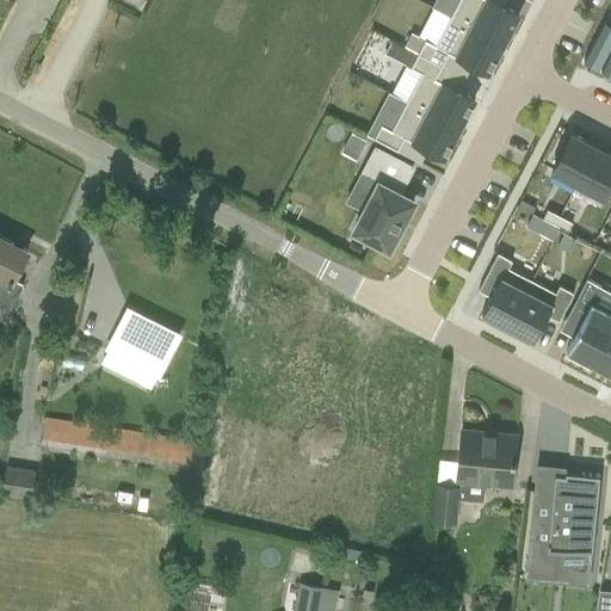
[(492,0),(461,0),(452,17),(505,44),(520,16),(492,0)]
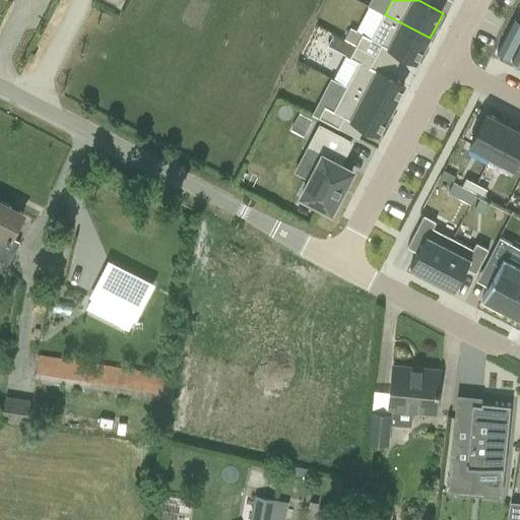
[(430,38),(385,14),(373,39),(364,34),(358,46),(378,57),(383,46),(416,63),(430,38)]
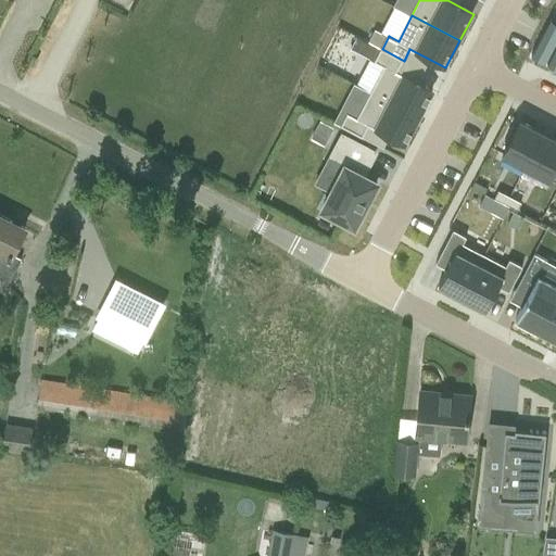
[(555,24),(551,22),(551,20),(550,20),(530,55),(531,57),(533,55),(542,60),(543,62),(544,63),(555,39),(555,24)]
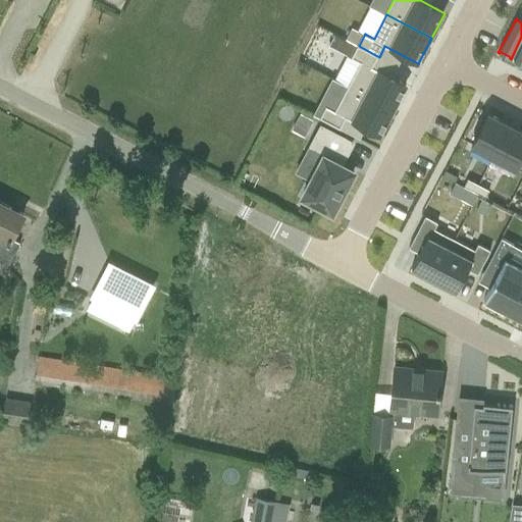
[(334,34),(328,46),(337,51),(344,39),(334,34)]
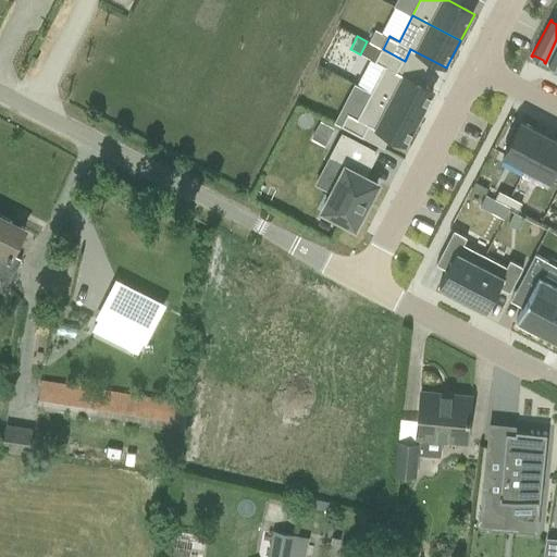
[(556,45),(547,64),(548,64),(551,63),(556,66),(556,45)]
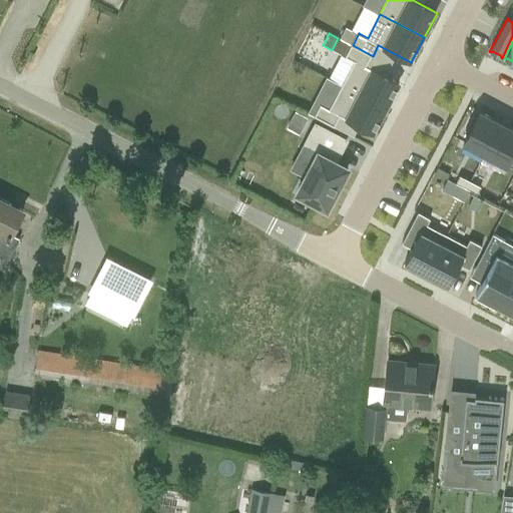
[(373,56),(353,45),(347,57),(355,62),(343,85),(387,108),(400,84),(367,66),(373,56)]
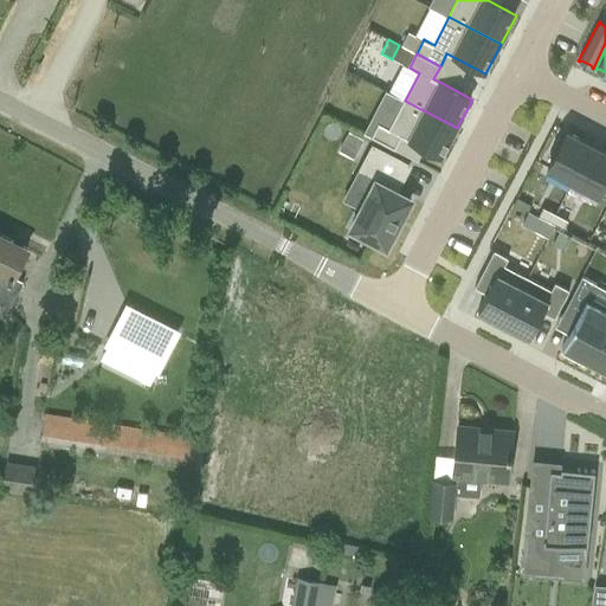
[(457,128),(405,101),(391,129),(380,123),(373,137),(397,150),(403,137),(443,158),(457,128)]
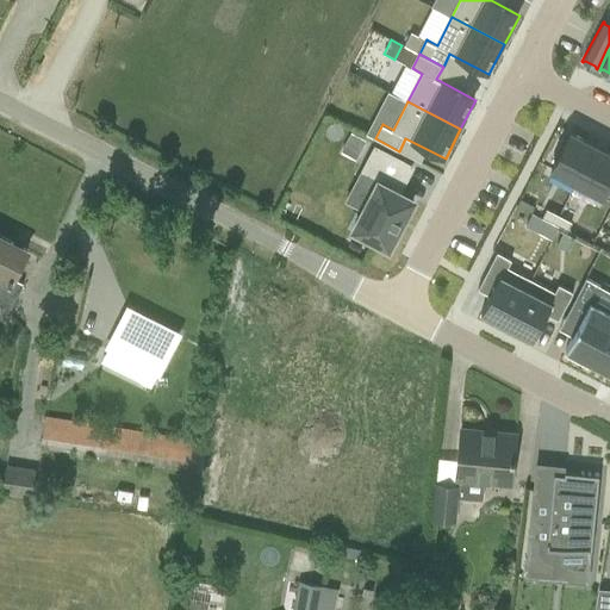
[(365,141),(352,134),(342,151),(355,159),(365,141)]
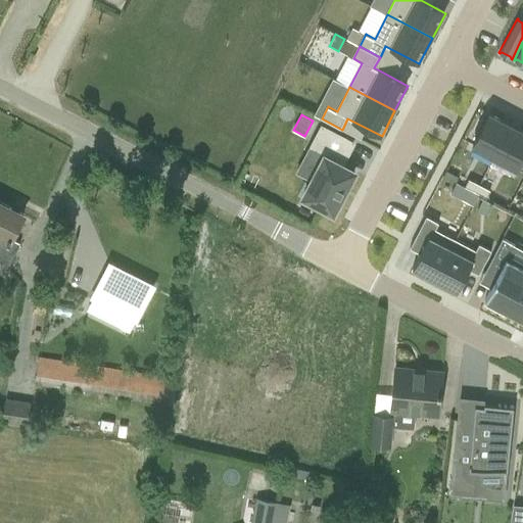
[(474,144),(494,155),(511,126),(489,114),(474,144)]
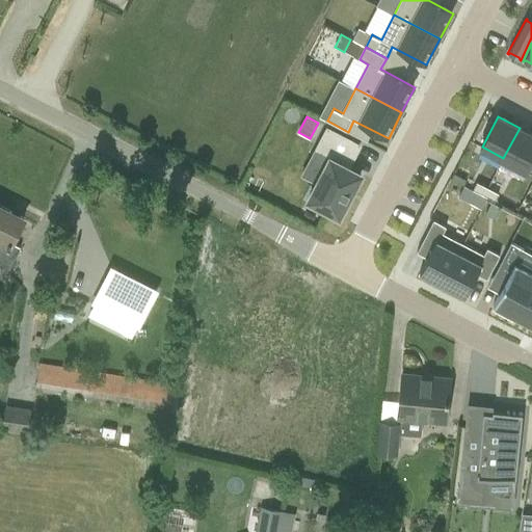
[(339,215),(361,174),(348,166),(360,144),(327,128),(315,151),(329,159),(309,200),(339,215)]
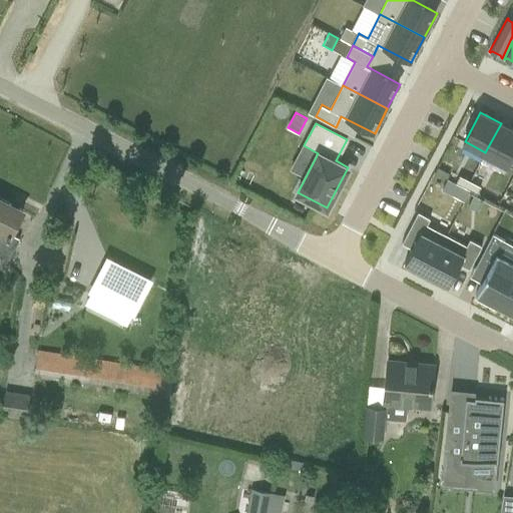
[(512,128),(501,123),(485,152),(506,163),(512,149),(512,128)]
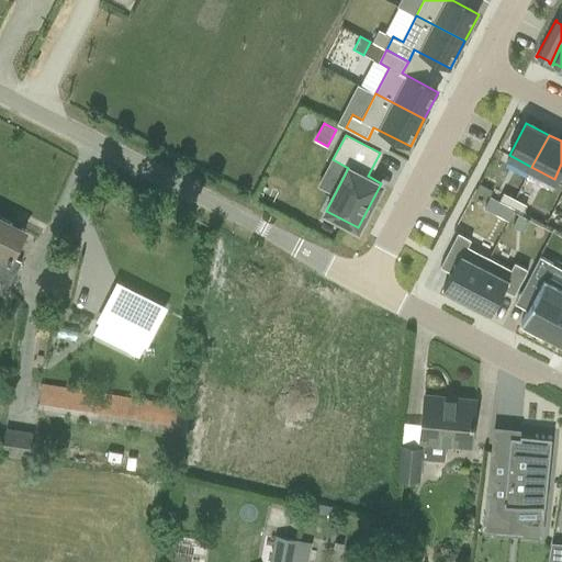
[(499,201),(510,206),(515,199),(504,192),(499,201)]
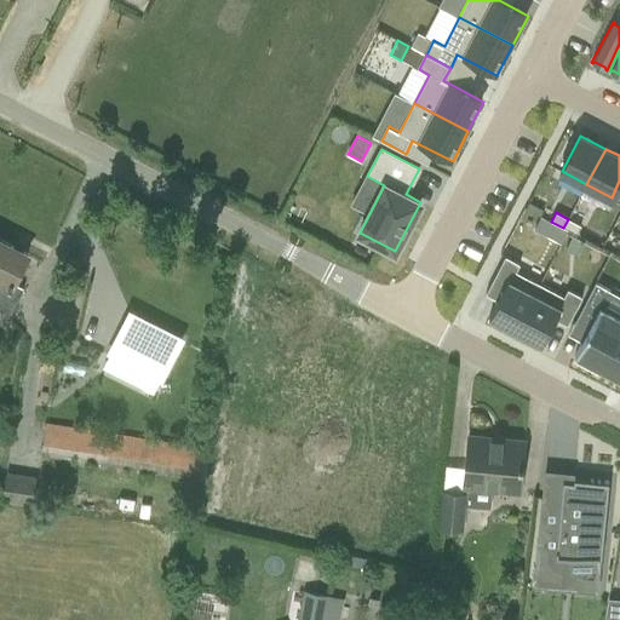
[(581,227),(568,219),(563,228),(577,235),(581,227)]
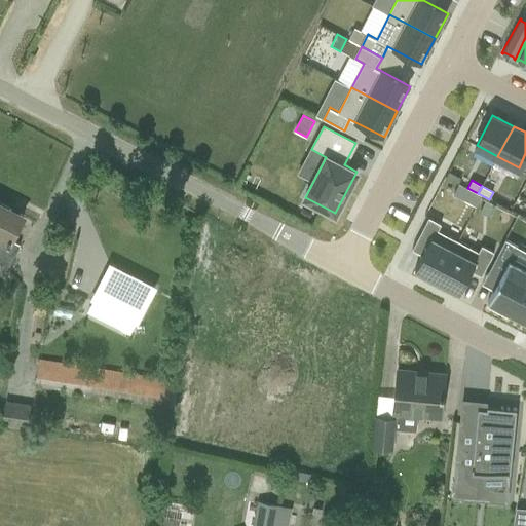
[(473,191),(466,202),(476,207),(481,196),(473,191)]
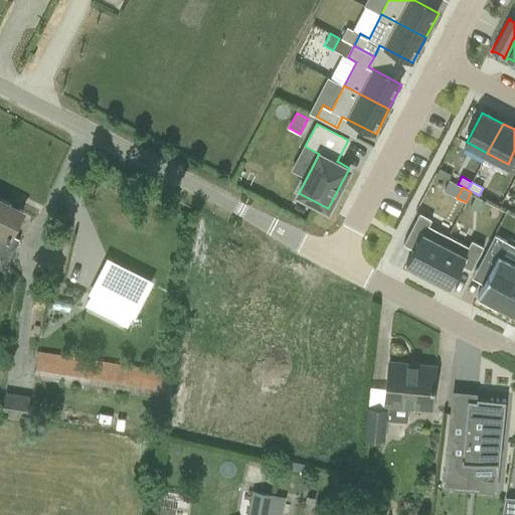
[(470,207),(481,213),(486,202),(475,197),(470,207)]
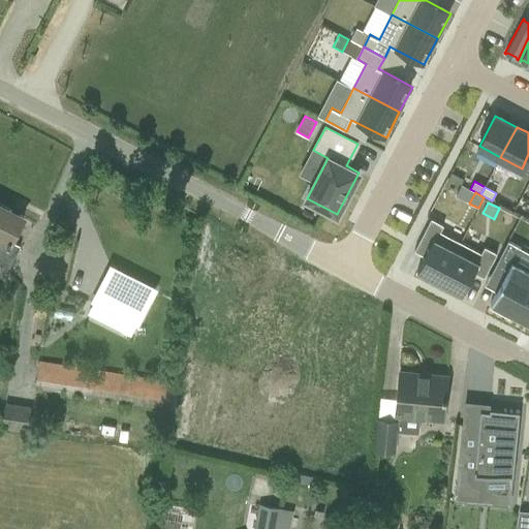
[(10,242),(24,217),(0,205),(0,271),(4,274),(19,247),(10,242)]
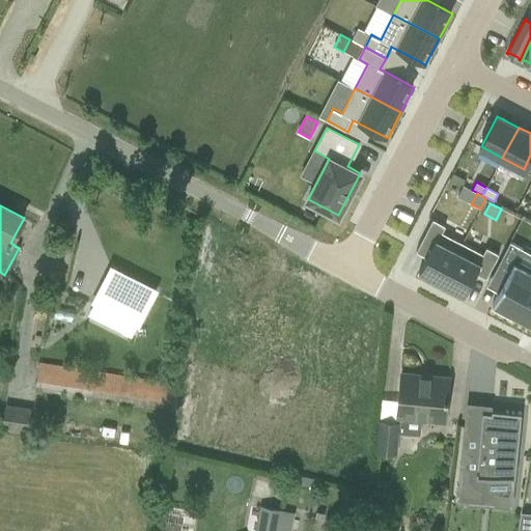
[(440,282),(462,242),(441,231),(444,225),(431,218),(415,252),(425,257),(418,271),(440,282)]
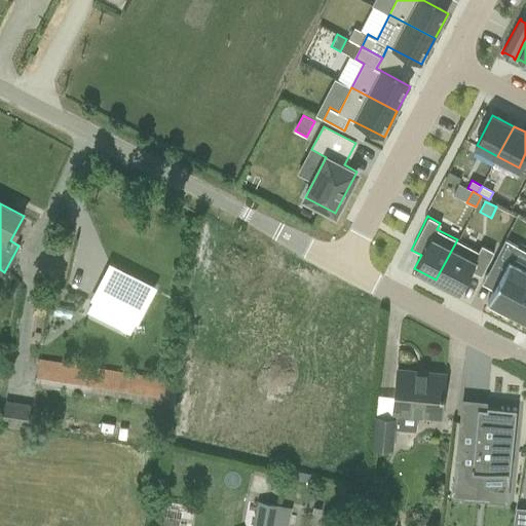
[(457,239),(436,279),(458,292),(470,269),(480,275),(493,251),(481,243),(478,251),(457,239)]
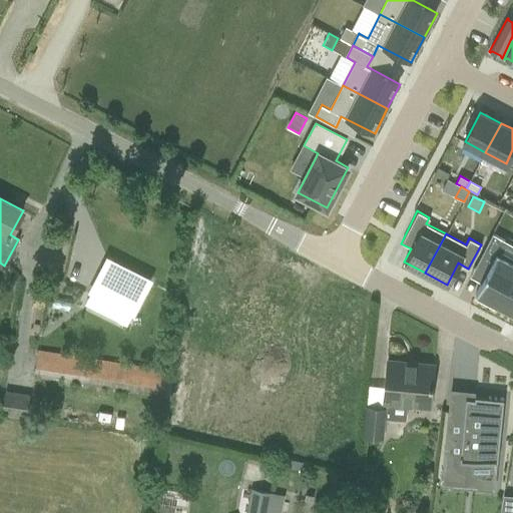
[(495,304),(497,305),(512,274),(512,262),(497,254),(501,246),(490,240),(476,268),(486,273),(476,294),(478,295),(476,298),(494,307),(495,304)]
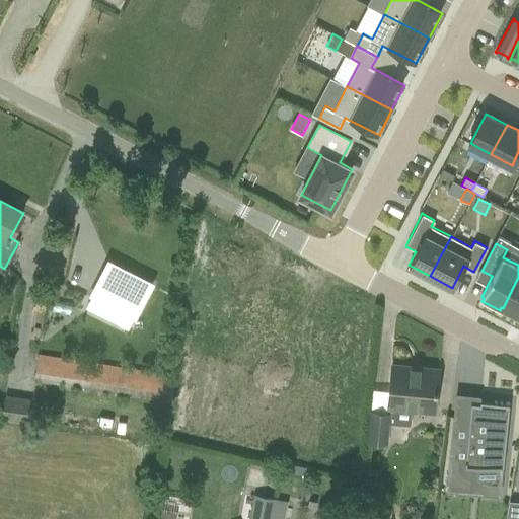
[(152,284),(108,263),(91,296),(135,318),(152,284)]
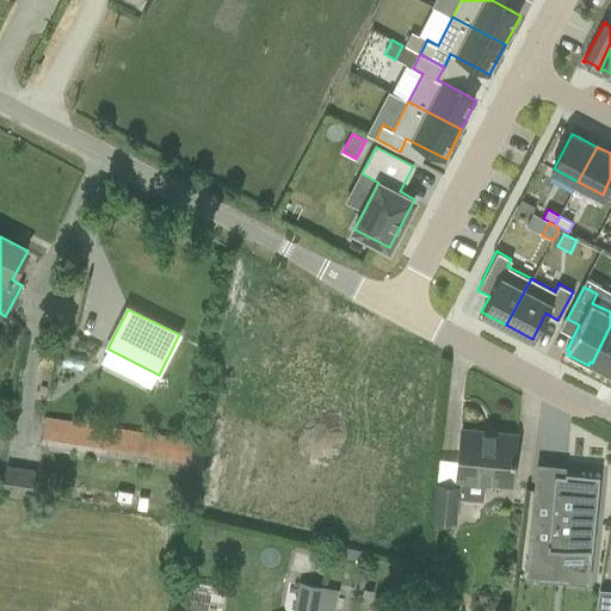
[(610,326),(592,363),(610,372),(610,326)]
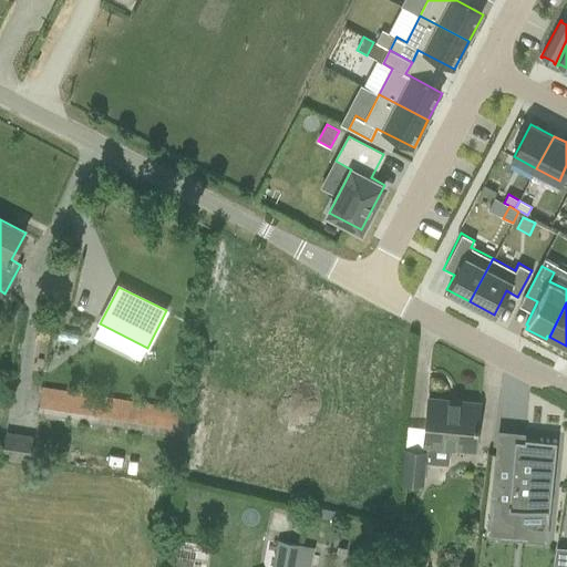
[(30,403),(38,404),(37,415),(182,440),(186,410),(41,387),(41,388),(33,385),(30,403)]
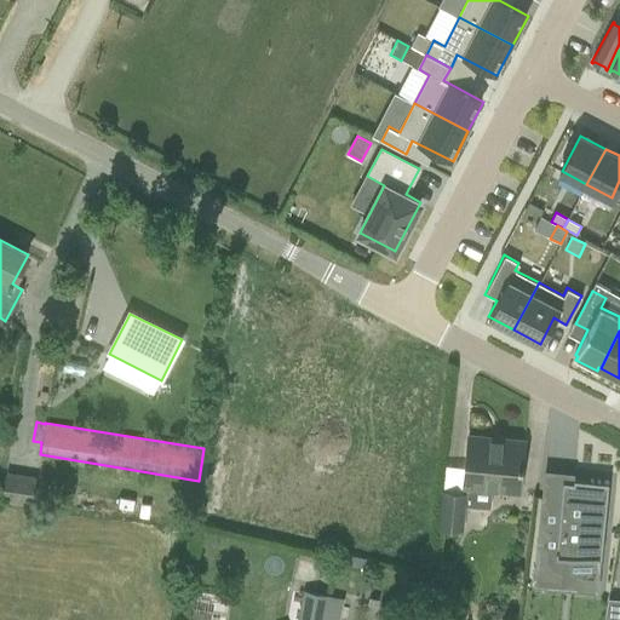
[(520,492),(524,441),(469,436),(463,494),(445,492),(441,528),(461,529),(464,506),(491,509),(493,489),(520,492)]
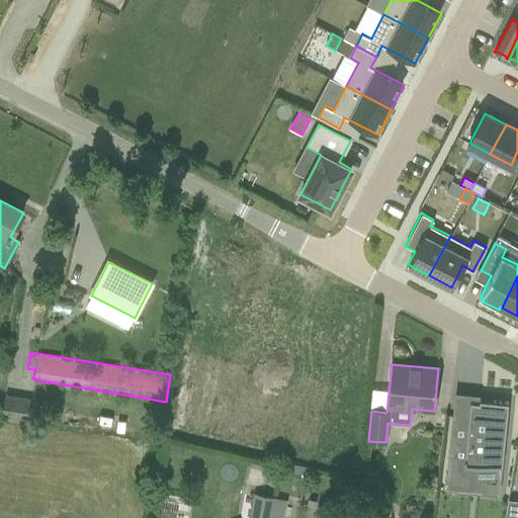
[(451,422),(444,492),(468,494),(470,471),(501,475),(507,410),(478,407),(478,409),(468,409),(467,423),(451,422)]
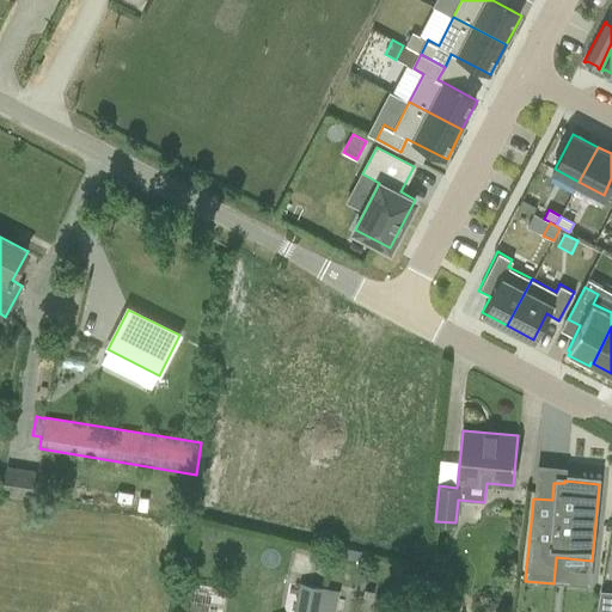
[(319,611),(325,587),(299,582),(293,611),(319,611)]
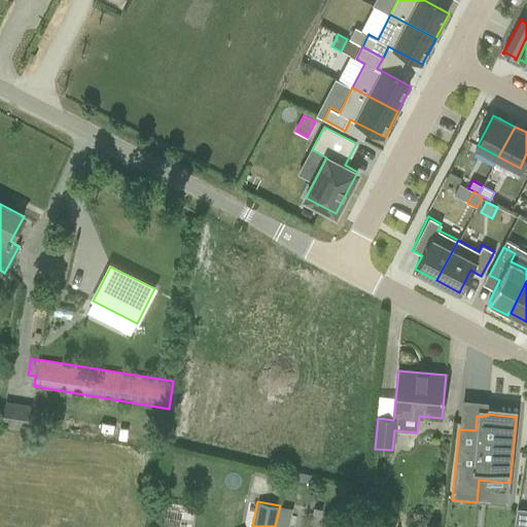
[(376,526),(377,526),(392,526),(397,519),(382,512),(376,526)]
